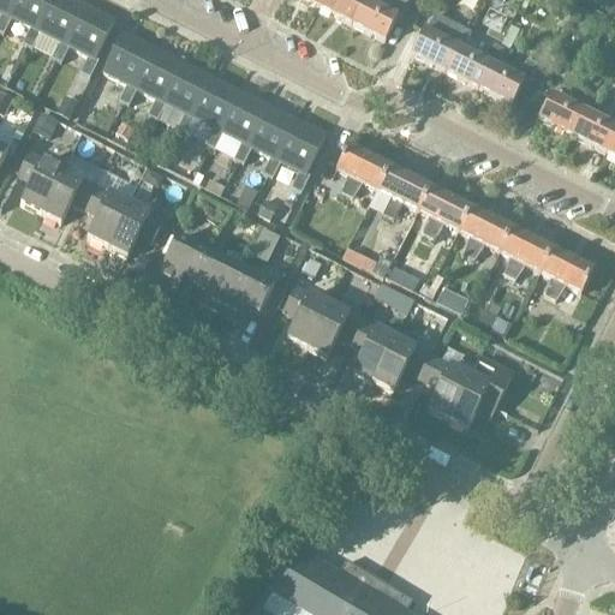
[(6,21),(16,0),(0,0),(0,17),(1,18),(0,19),(0,35),(3,37),(10,23),(6,21)]
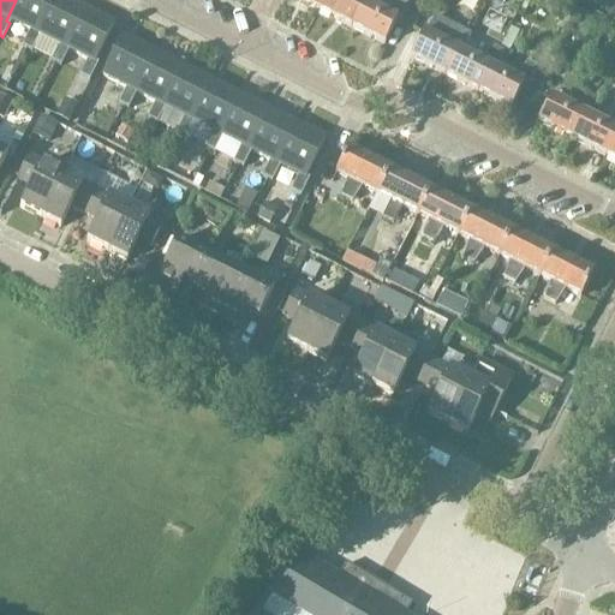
[(35,35),(52,0),(16,0),(6,21),(10,23),(30,33),(23,47),(31,52),(39,37),(35,35)]
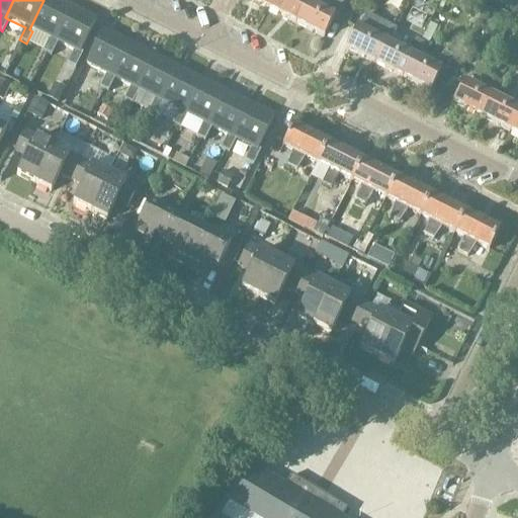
[(54,41),(71,8),(55,0),(44,0),(29,29),(32,31),(50,39),(42,52),(51,56),(57,44),(54,41)]
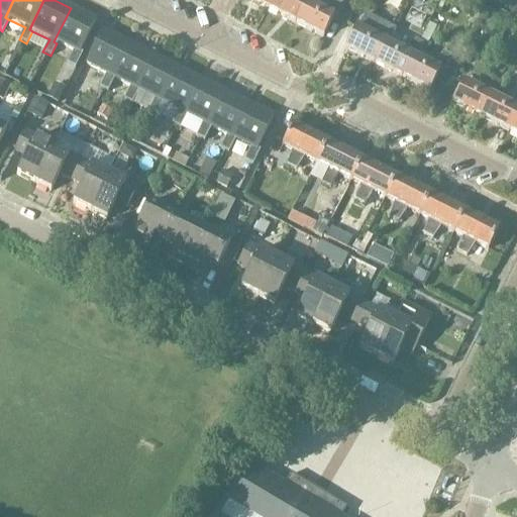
[(247,0),(266,9),(271,0),(247,0)]
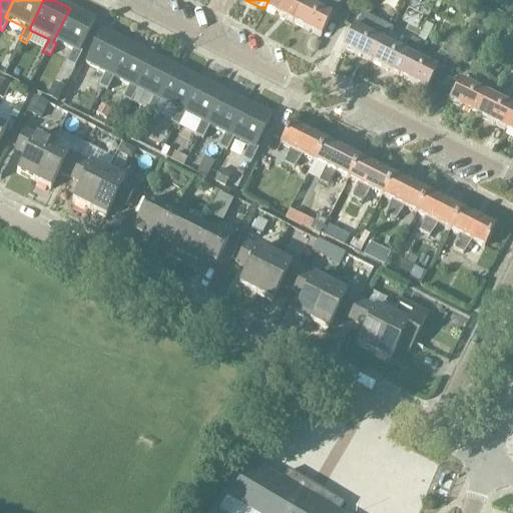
[(303,3),(307,5),(309,0),(269,0),(264,9),(292,23),(303,3)]
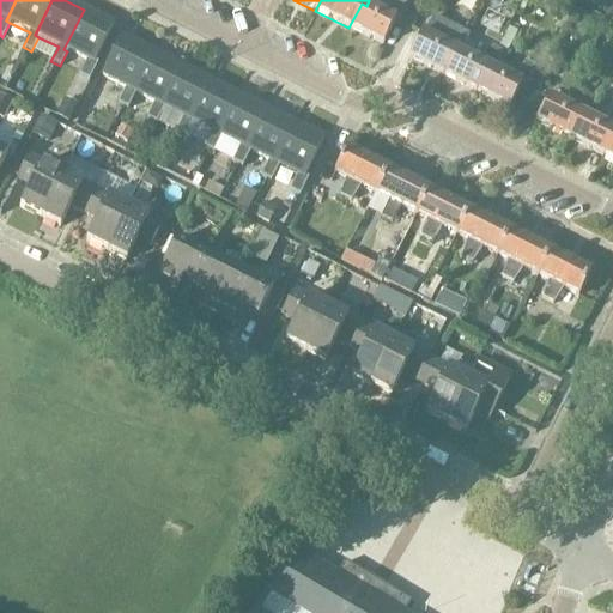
[(362,4),(349,28),(382,44),(394,22),(399,24),(407,5),(398,0),(387,17),(366,6),(362,4)]
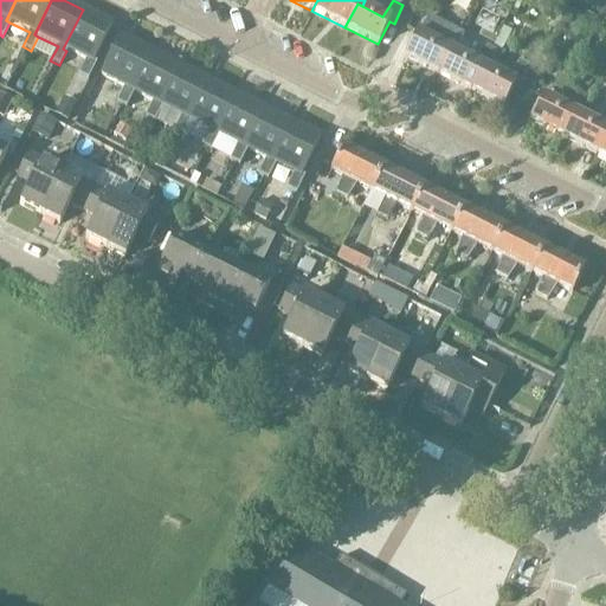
[(597,0),(573,0),(573,1),(591,11),(597,0)]
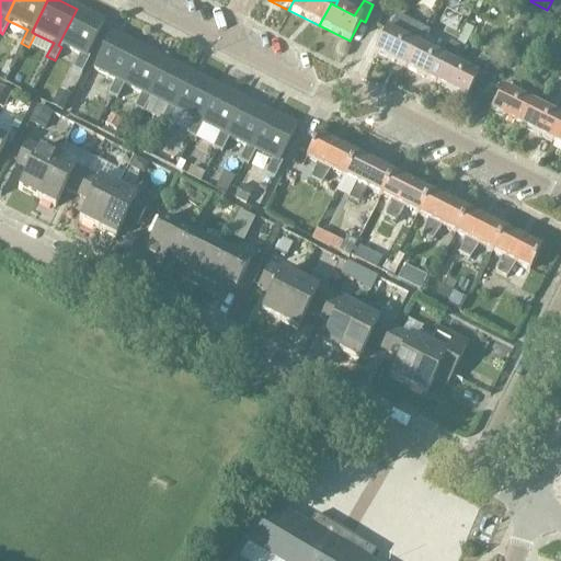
[(58,45),(61,47),(80,56),(73,69),(81,73),(88,59),(86,58),(103,22),(77,9),(58,45)]
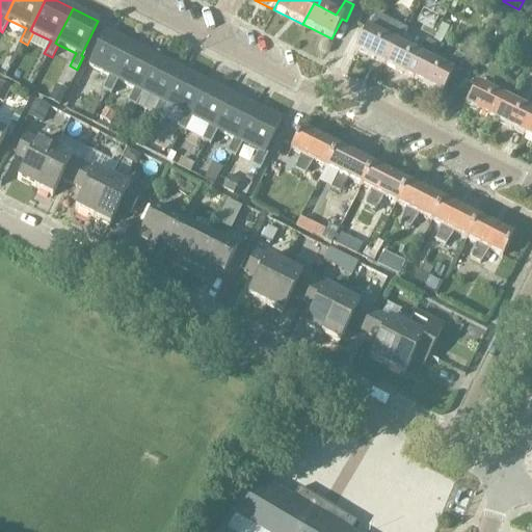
[(406,31),(397,27),(375,16),(368,30),(365,29),(354,51),(383,65),(394,45),(399,47),(406,31)]
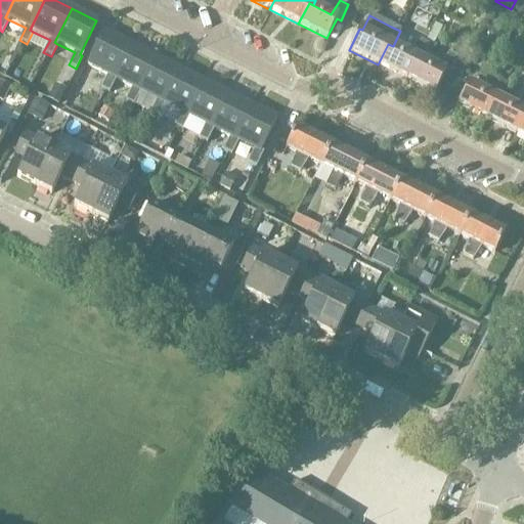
[(112,79),(129,44),(104,32),(86,67),(106,77),(100,89),(107,93),(114,81),(112,79)]
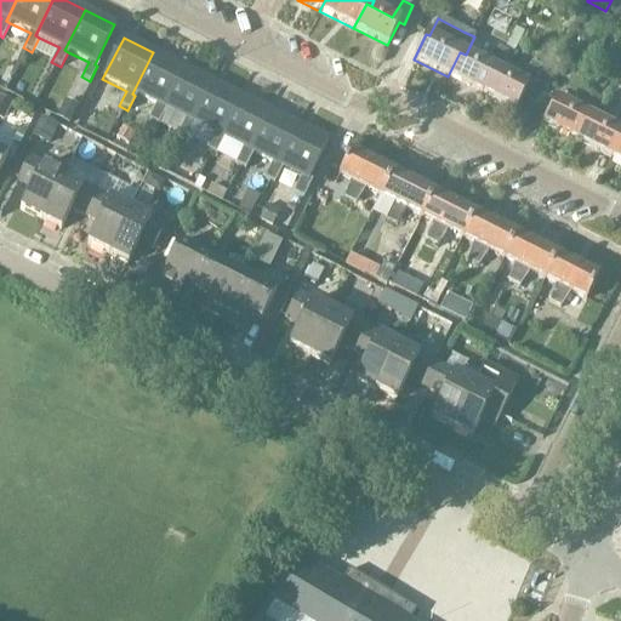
[(494,69),(500,70),(508,53),(496,49),(486,64),(466,55),(460,52),(448,77),(482,93),(494,69)]
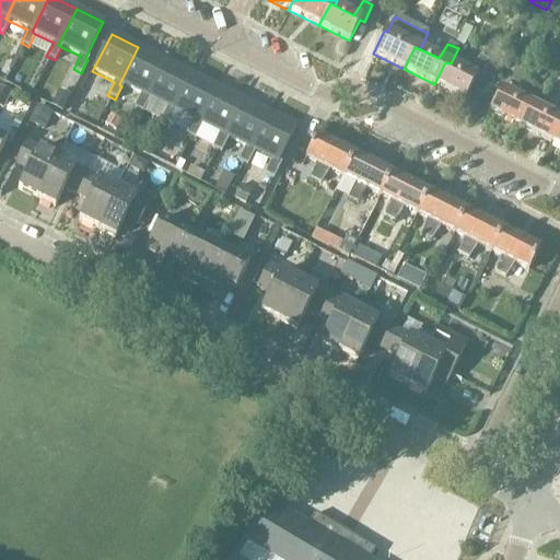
[(146,97),(164,60),(138,47),(119,84),(121,86),(140,95),(133,108),(141,113),(148,100),(146,97)]
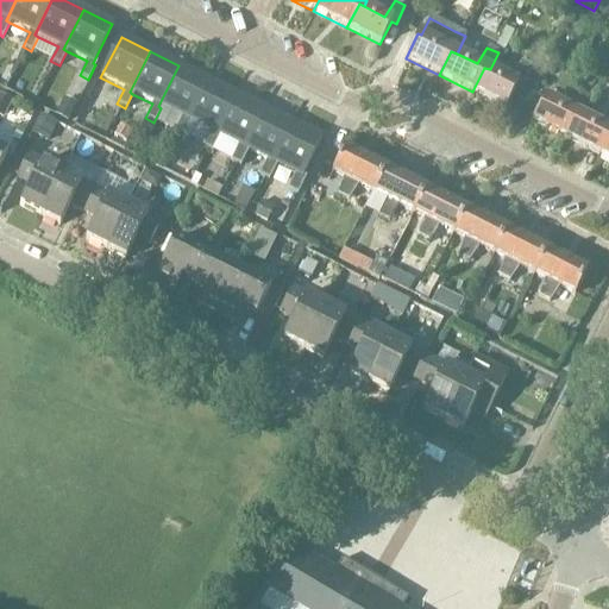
[(484,68),(472,92),(506,108),(516,86),(522,88),(531,69),(520,64),(509,80),(490,69),(484,68)]
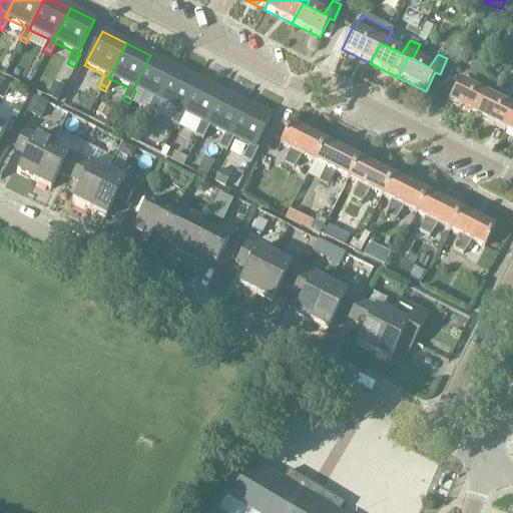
[(157,101),(173,67),(150,55),(133,89),(135,91),(152,99),(146,111),(153,115),(159,103),(157,101)]
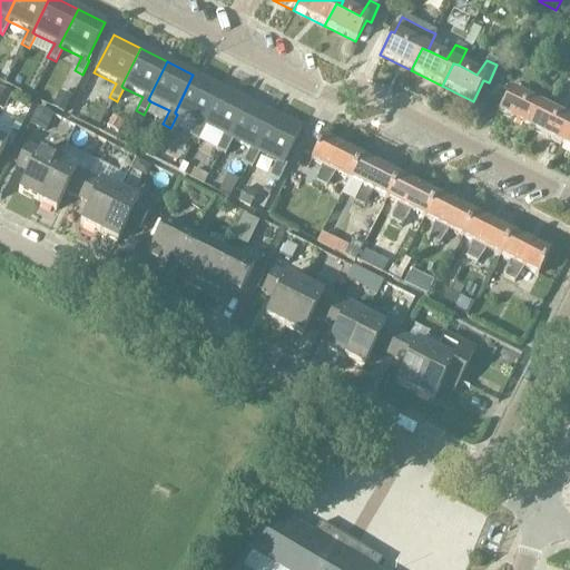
[(200,127),(220,89),(193,75),(175,112),(177,115),(196,124),(189,137),(197,141),(204,128),(200,127)]
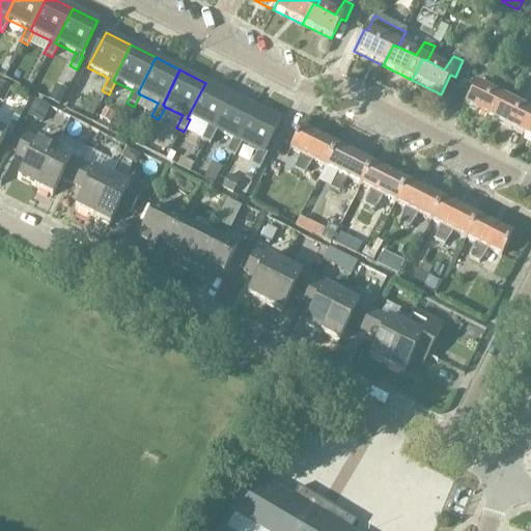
[(213,131),(229,95),(205,83),(187,118),(190,119),(207,128),(201,140),(208,144),(215,132),(213,131)]
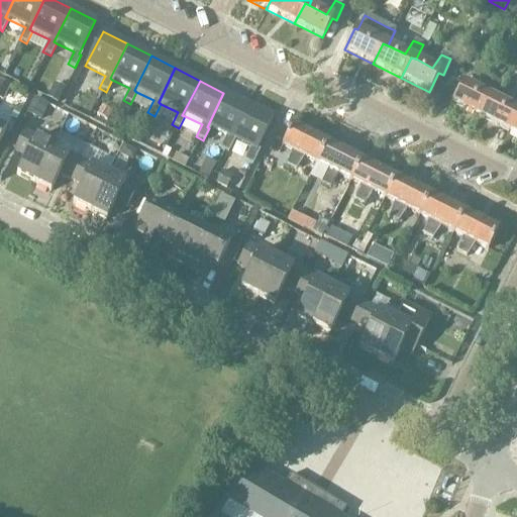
[(490,98),(495,99),(502,85),(493,81),(484,94),(461,83),(451,103),(480,118),(490,98)]
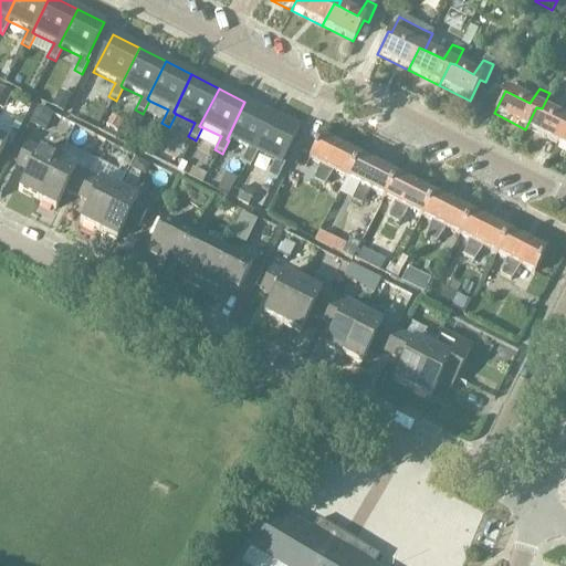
[(253,153),(271,115),(244,102),(227,139),(229,140),(248,149),(241,163),(249,167),(255,154),(253,153)]
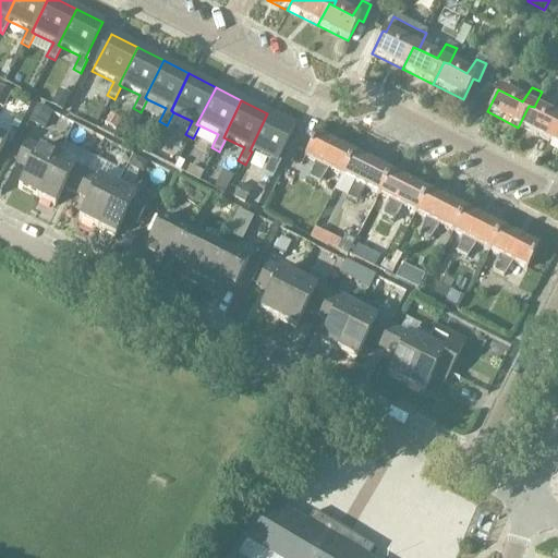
[(31,114),(61,129),(65,119),(36,105),(31,114)]
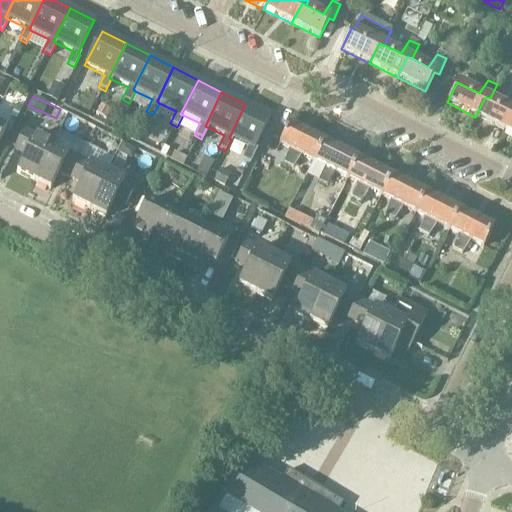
[(511,112),(511,98),(507,107),(490,98),(485,97),(475,117),(503,131),(511,112)]
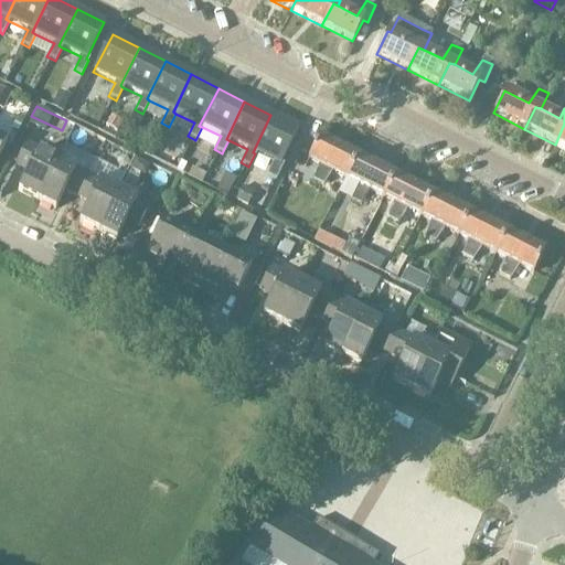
[(104,110),(97,123),(117,132),(124,120),(104,110)]
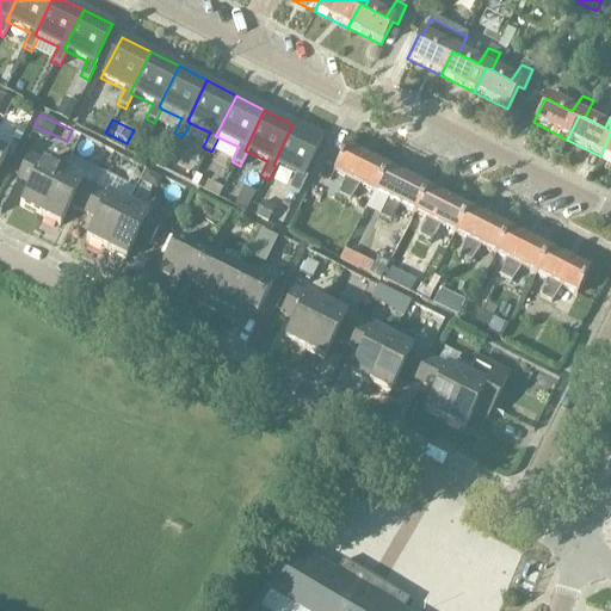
[(273,165),(276,166),(296,176),(289,190),(297,195),(306,179),(302,178),(322,139),(292,124),(273,165)]
